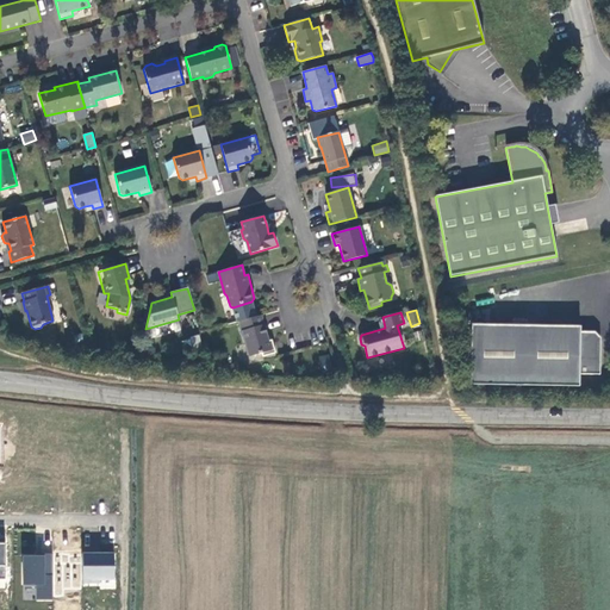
[(268,341),(261,316),(240,322),(249,358),(261,354),(262,356),(275,354),(272,340),(268,341)]
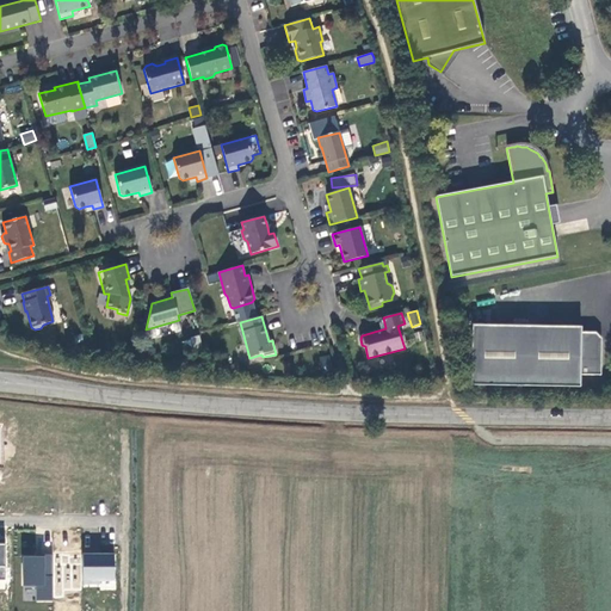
[(581,327),(471,325),(470,386),(580,388),(580,375),(600,376),(602,339),(596,333),(581,333),(581,327)]
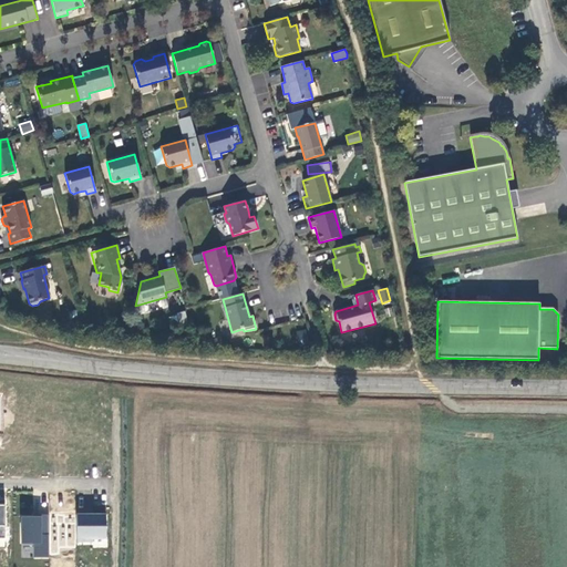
[(183,325),(187,315),(175,309),(171,319),(183,325)]
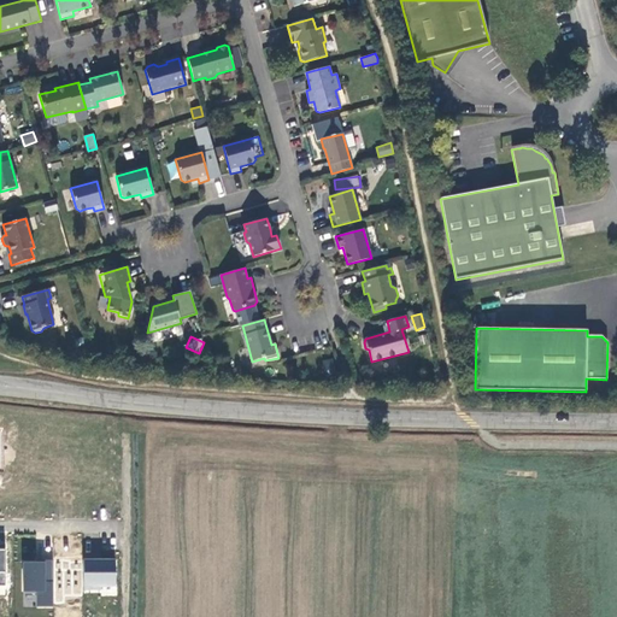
[(331,359),(323,360),(325,372),(334,370),(331,359)]
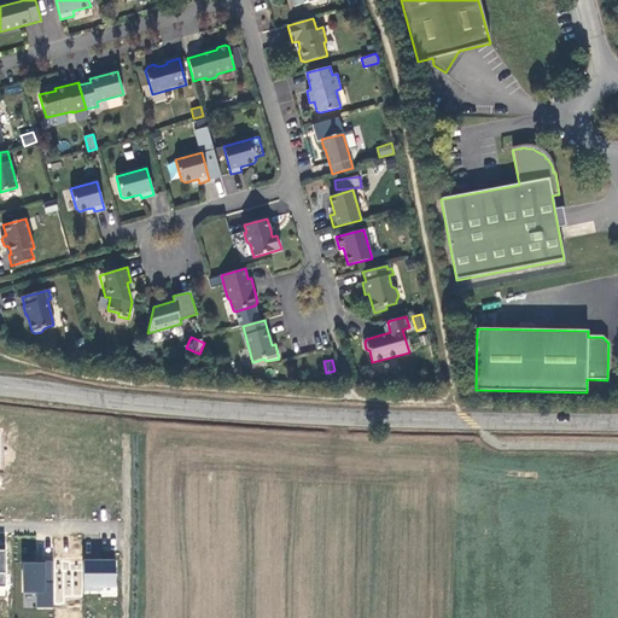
[(83,560),(52,561),(52,604),(64,604),(65,596),(82,599),(83,592),(83,560)]
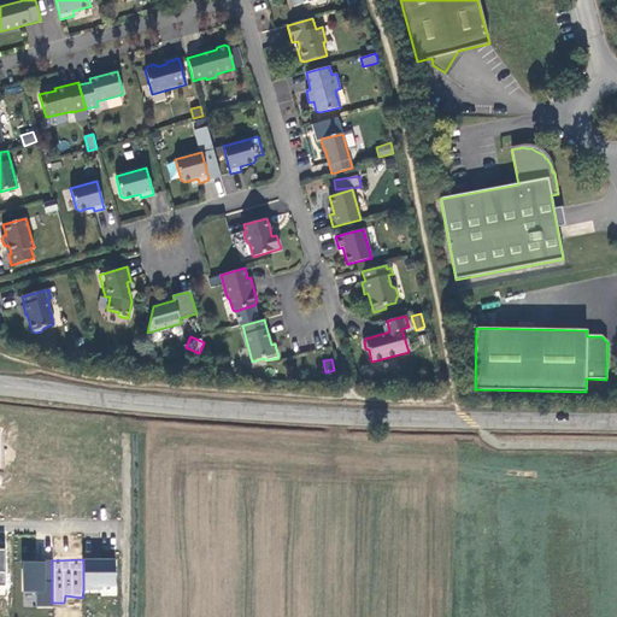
[(116,559),(83,559),(83,591),(117,591),(116,559)]
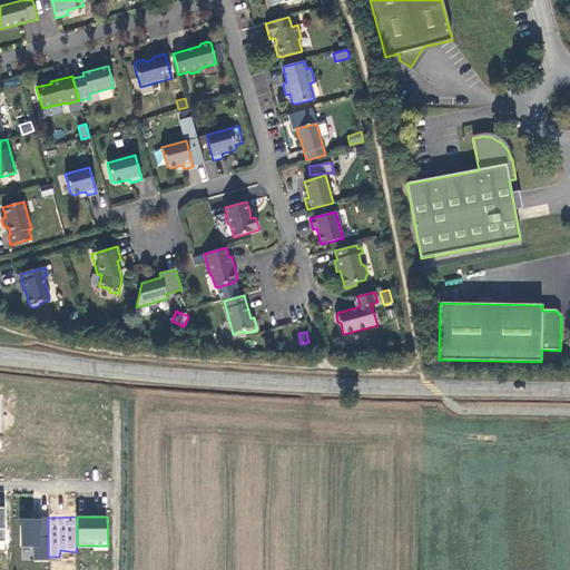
[(48,518),(20,519),(20,547),(33,548),(33,562),(48,562),(48,557),(48,518)]
